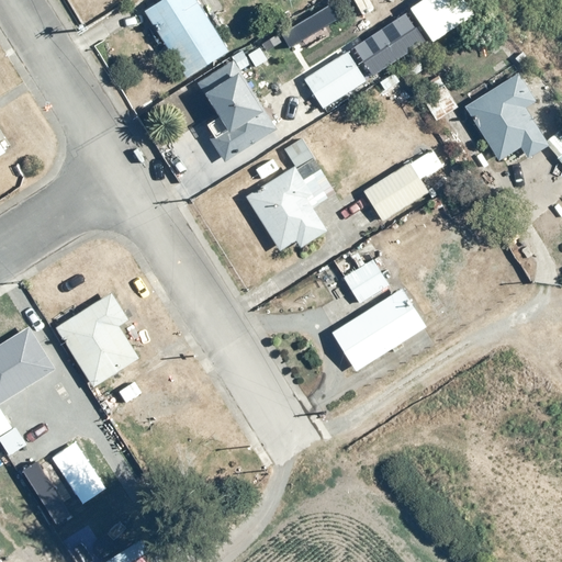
[(199,0),(163,0),(146,11),(189,77),(232,51),(199,0)]
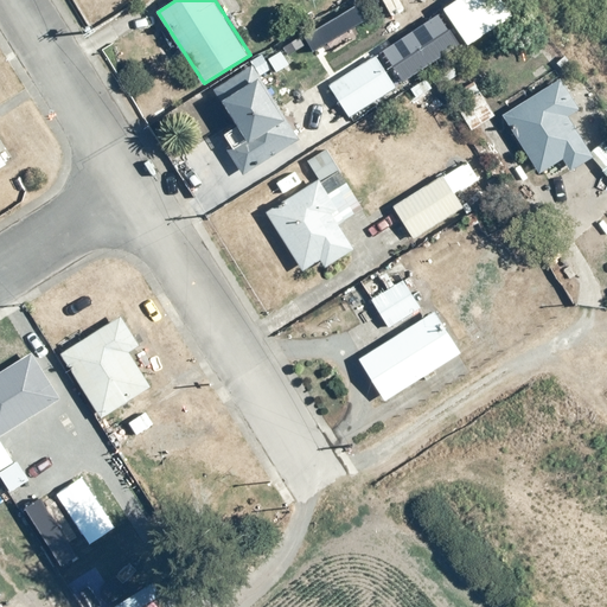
[(379,52),(331,84),(351,116),(401,85),(379,52)]
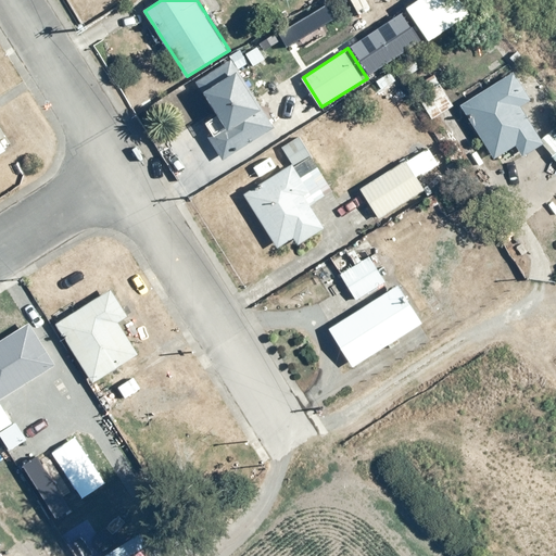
[(232,61),(199,83),(219,114),(206,122),(213,130),(207,134),(224,159),(275,126),(232,61)]
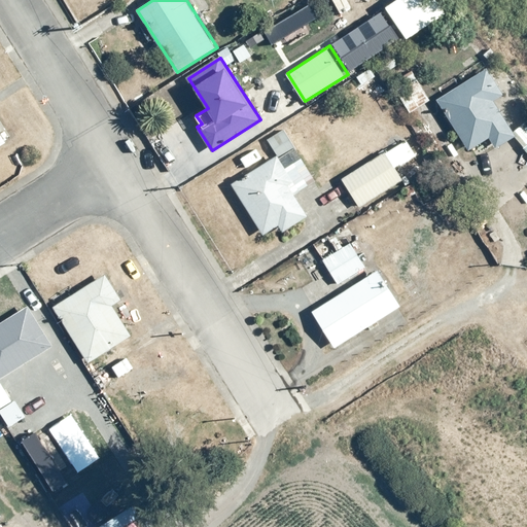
[(487,65),(436,98),(469,149),(488,137),(495,148),(516,135),(493,100),(504,93),(487,65)]
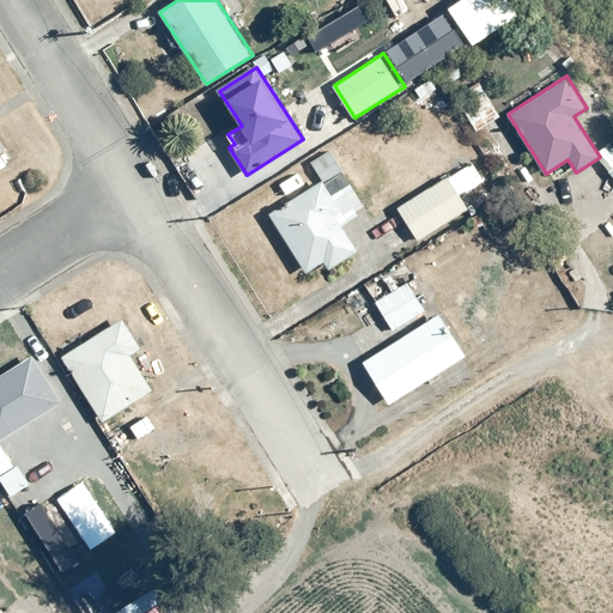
[(501,116),(481,83),(457,97),(477,129),(501,116)]
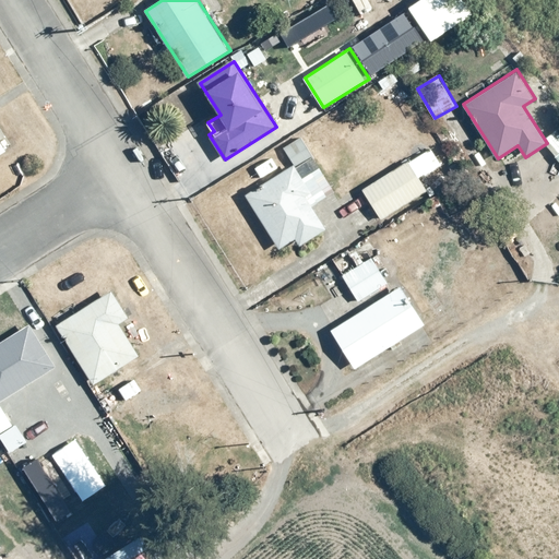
[(294,164),(246,193),(278,248),(296,237),(300,245),(328,228),(313,204),(335,191),(301,137),(284,147),(294,164)]
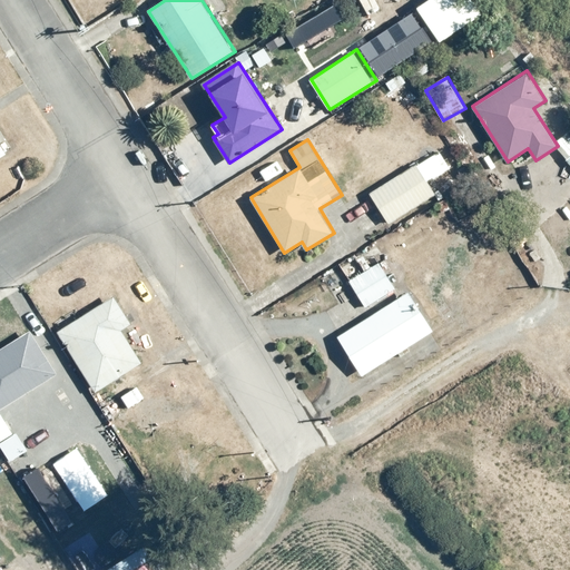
[(439,150),(371,193),(390,223),(436,194),(429,182),(450,168),(439,150)]
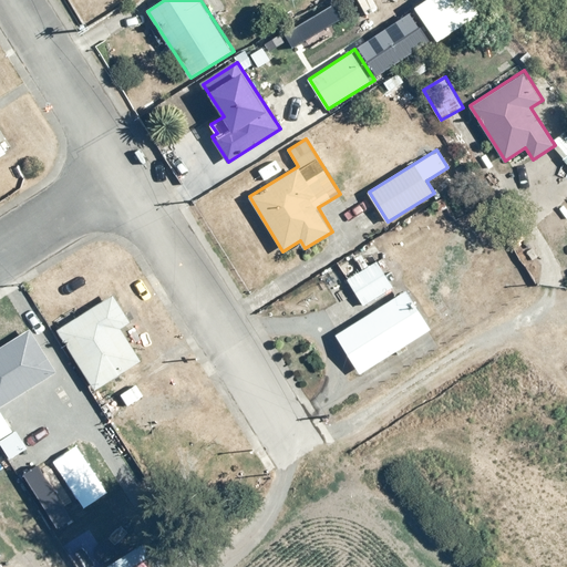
[(378,260),(348,279),(363,305),(393,286),(388,278),(394,274),(392,270),(387,274),(378,260)]
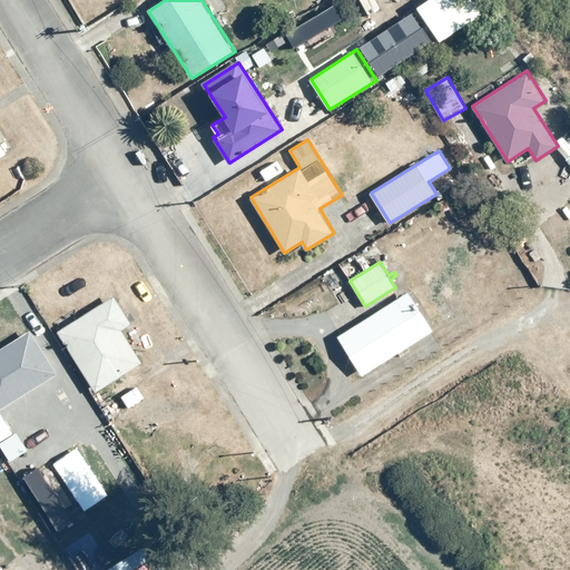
[(410,291),(337,335),(362,375),(399,353),(400,355),(410,350),(408,346),(434,331),(410,291)]
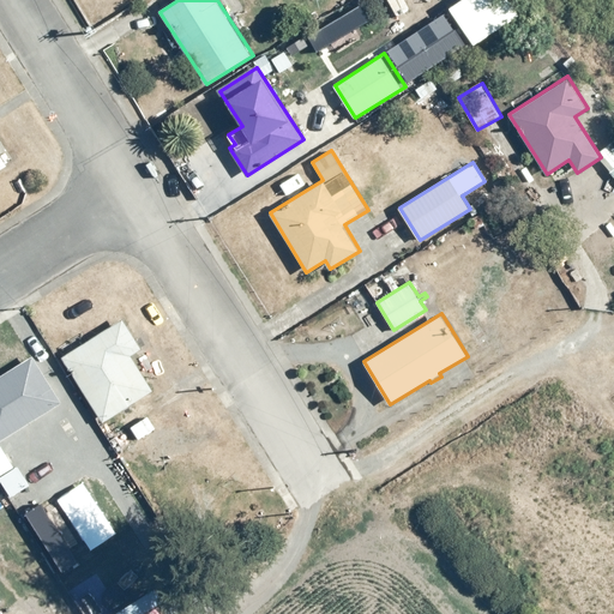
[(122,318),(62,355),(103,421),(154,389),(132,354),(142,348),(122,318)]
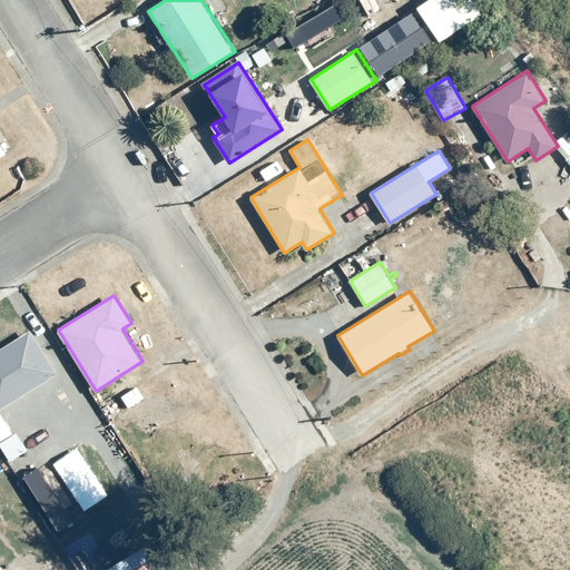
[(0,409),(57,373),(29,330),(0,347),(0,409)]
